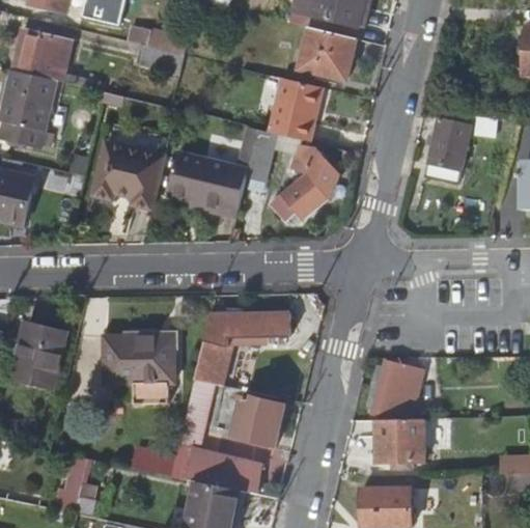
[(27,0),(26,6),(61,15),(64,0),(27,0)]
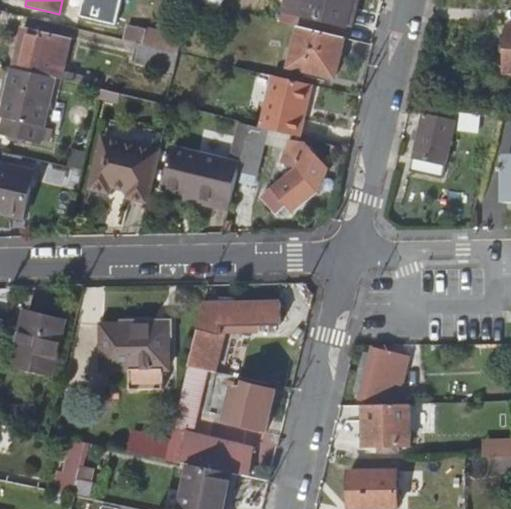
[(304,16),(302,28),(343,38),(351,0),(284,0),(282,11),(304,16)]
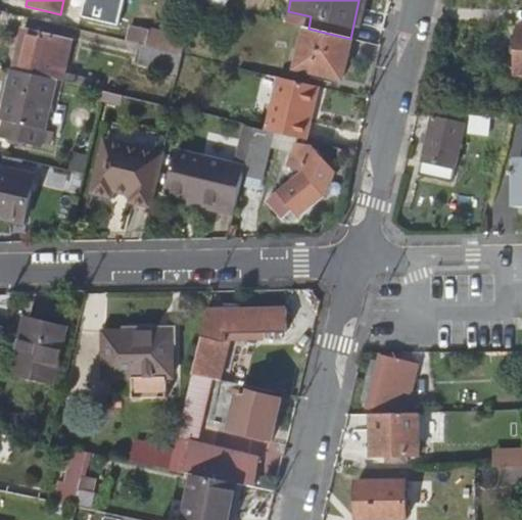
[(345,82),(357,40),(350,39),(309,29),(298,71),(345,82)]
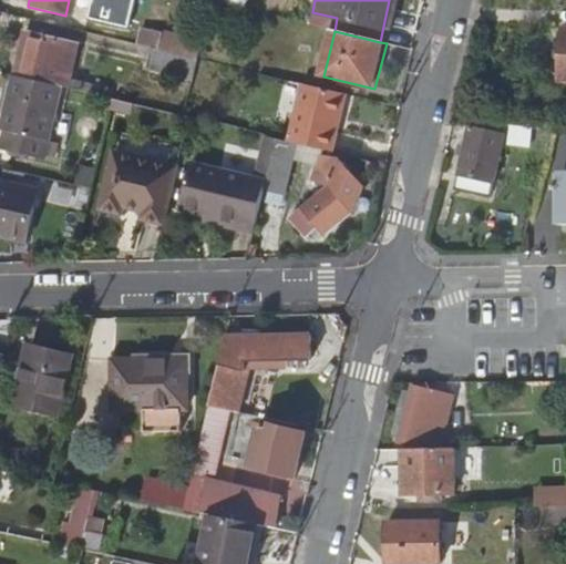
[(156,51),(196,60),(201,41),(161,32),(156,51)]
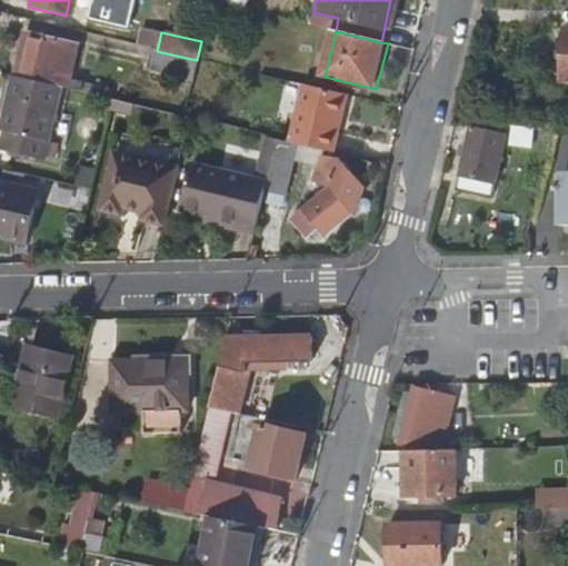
[(12,76),(79,92),(81,83),(67,80),(75,47),(22,35),(12,76)]
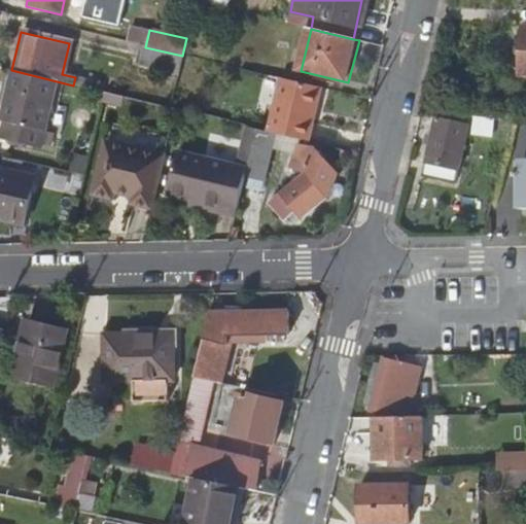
[(177,75),(182,56),(145,47),(139,45),(134,66),(177,75)]
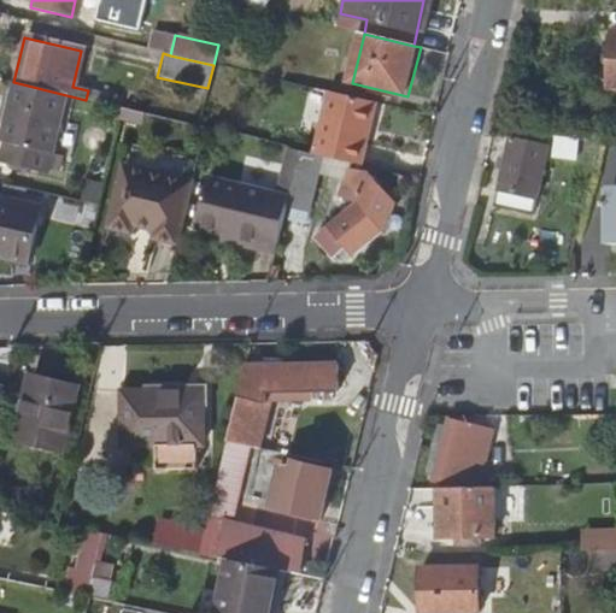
[(64,95),(15,84),(1,143),(5,145),(0,164),(46,175),(64,95)]
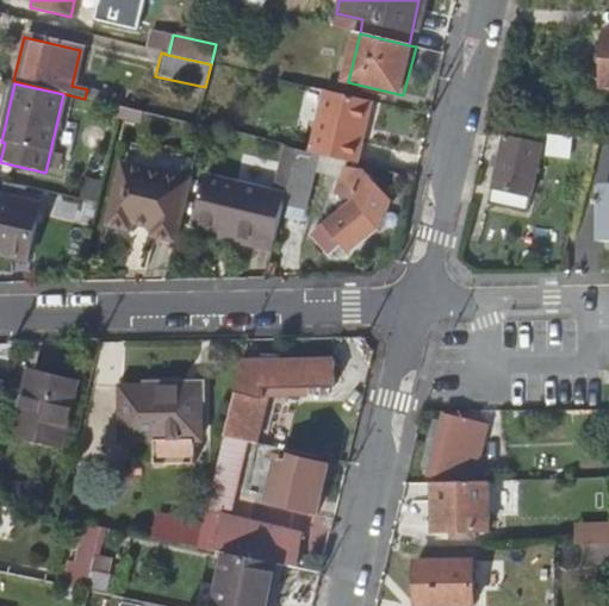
[(87,89),(85,99),(113,105),(115,95),(87,89)]
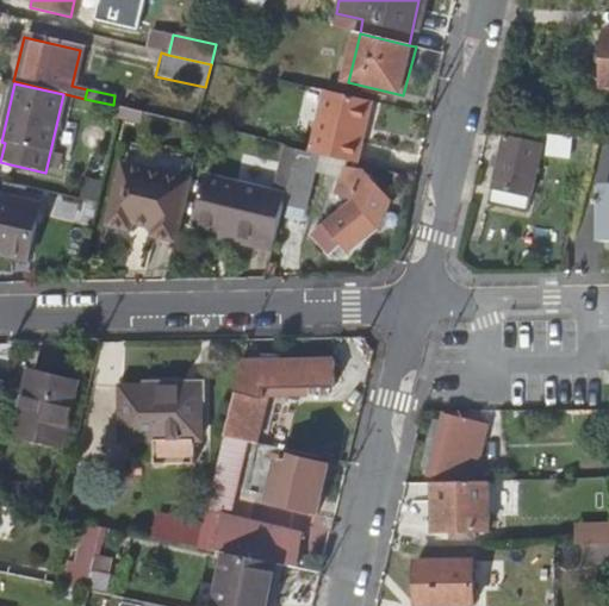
[(311,152),(317,154),(358,163),(372,102),(325,92),(311,152)]
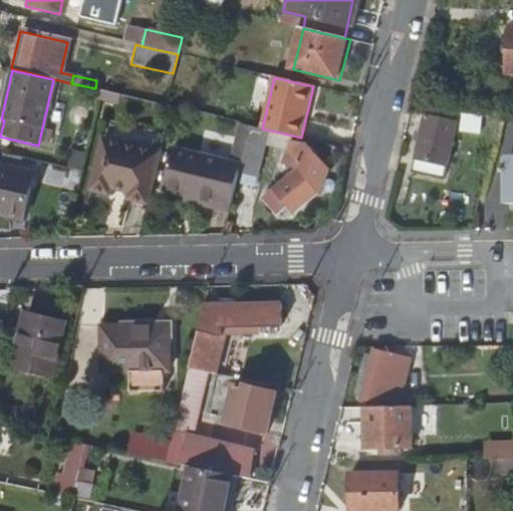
[(163,136),(169,108),(150,104),(144,131),(163,136)]
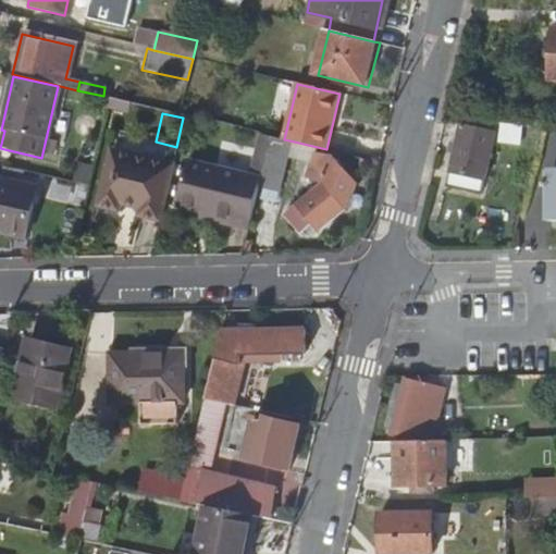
[(498,122),(469,123),(467,128),(459,126),(448,171),(484,180),(498,122)]
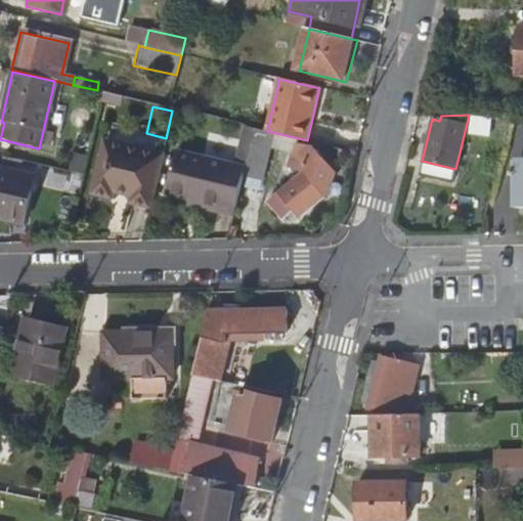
[(249,152),(255,128),(245,126),(238,149),(249,152)]
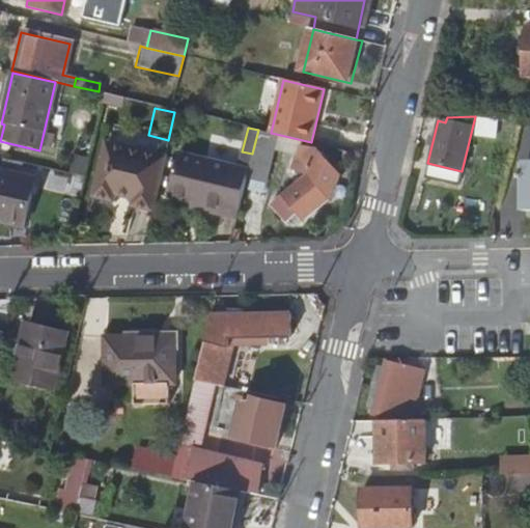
[(258,130),(252,154),(249,168),(247,176),(266,181),(276,134),(271,133),(258,130)]
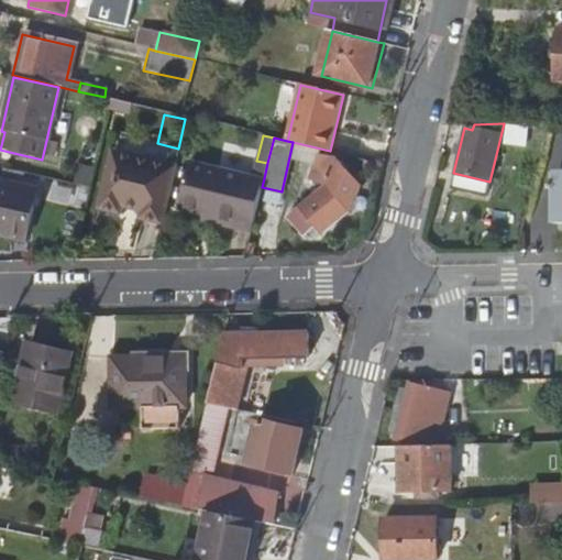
[(161,220),(175,164),(114,150),(100,206),(121,211),(122,202),(143,208),(141,216),(161,220)]
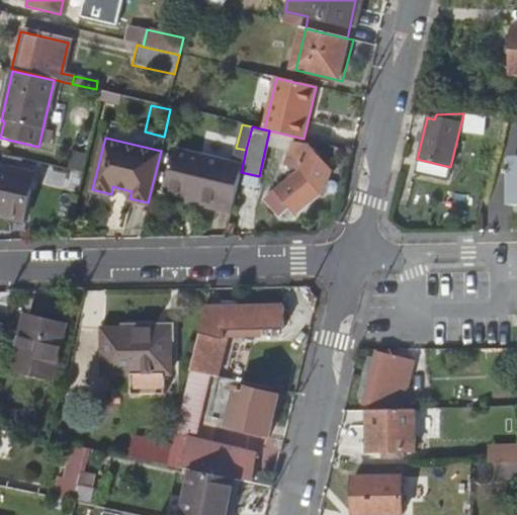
[(297,169),(261,200),(280,224),(291,216),(293,218),(319,196),(330,170),(312,146),(294,142),(283,165),(297,169)]
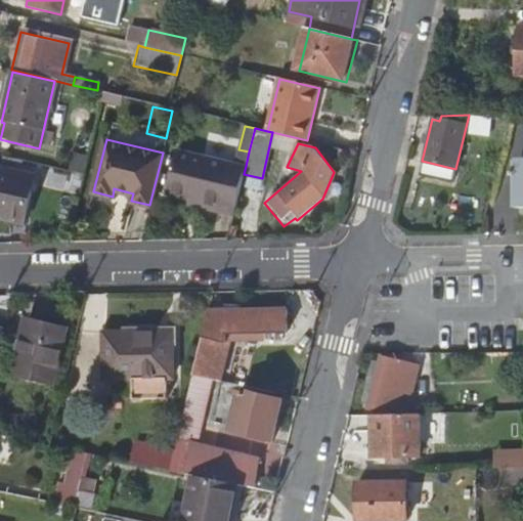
[(249,152),(238,149),(235,164),(246,166),(249,152)]
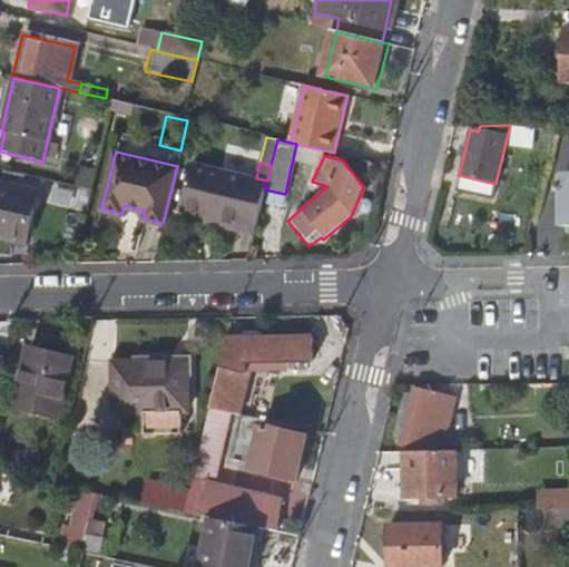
[(236,230),(254,234),(265,189),(267,181),(256,178),(194,164),(182,211),(237,224),(236,230)]
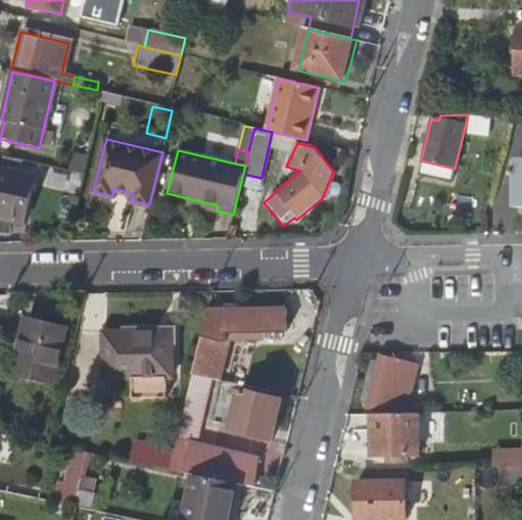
[(521,159),(513,160),(513,205),(521,204),(521,159)]
